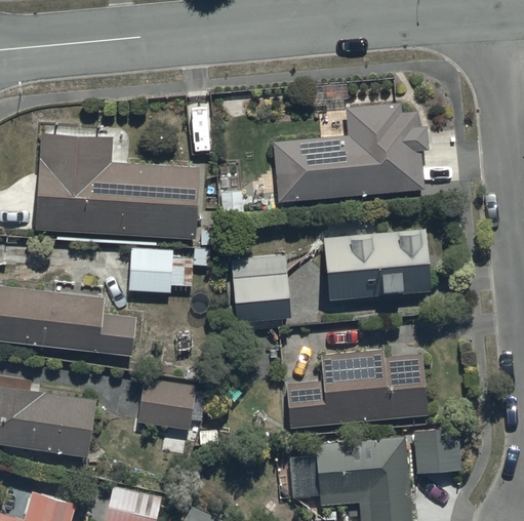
[(274,142),(280,201),(425,189),(421,153),(428,152),(426,127),(419,127),(418,113),(401,114),(400,102),(346,107),(349,135),(274,142)]
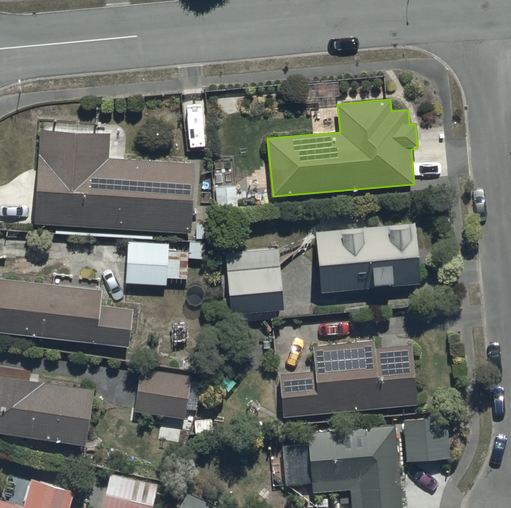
[(41,130),(35,224),(191,233),(195,163),(109,158),(110,134),(95,133),(96,121),(61,119),(61,131),(41,130)]
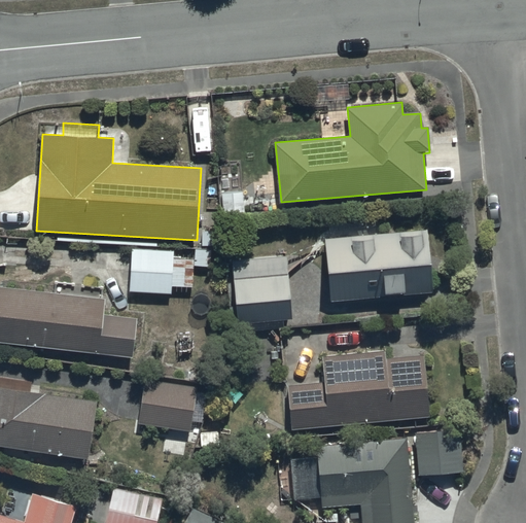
[(427,230),(325,239),(330,301),(432,291),(427,230)]
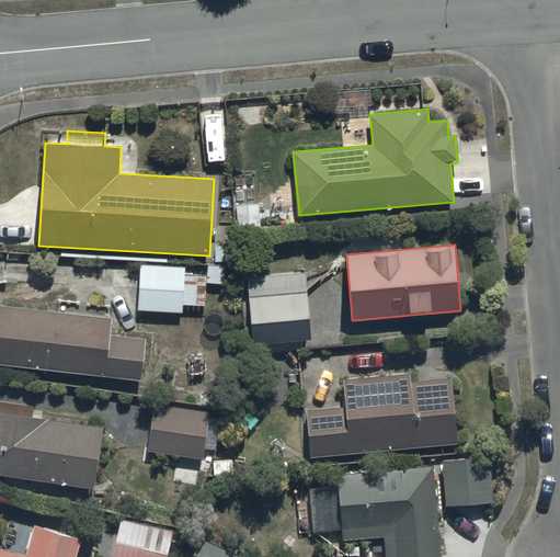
[(184,264),(140,264),(139,311),(173,311),(173,314),(183,314),(183,306),(206,306),(206,274),(184,274),(184,264)]
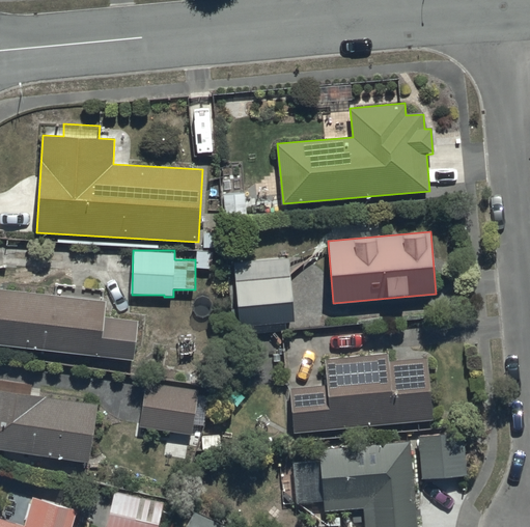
[(295,321),(288,257),(232,260),(238,308),(230,309),(232,327),(295,321)]
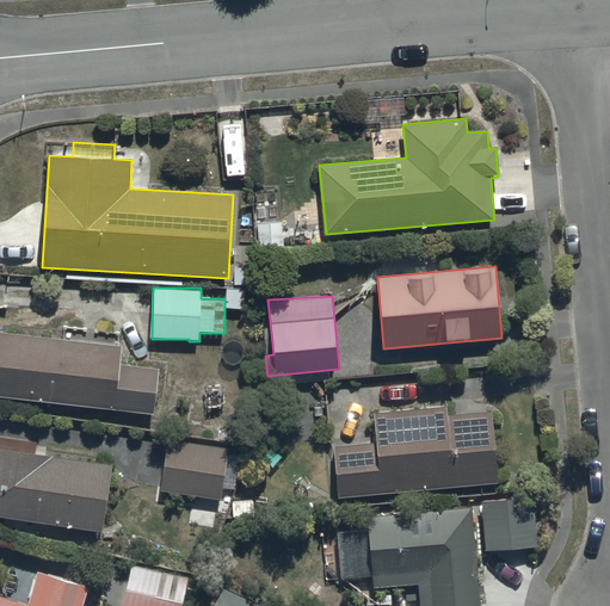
[(0,332),(0,396),(154,415),(160,369),(121,365),(123,346),(0,332)]
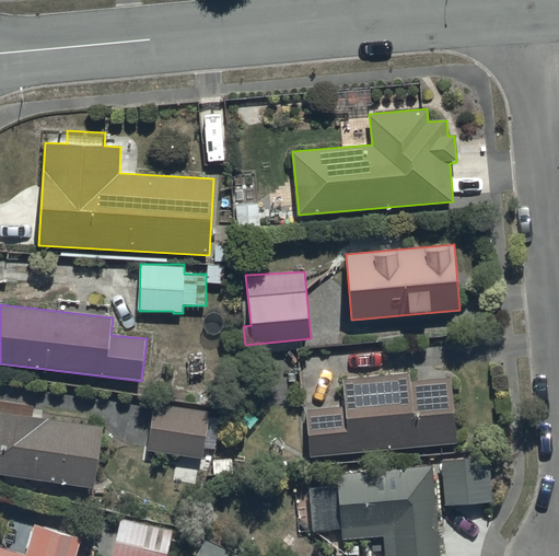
[(305,410),(310,456),(456,443),(450,378),(410,382),(409,372),(342,378),(345,407),(305,410)]
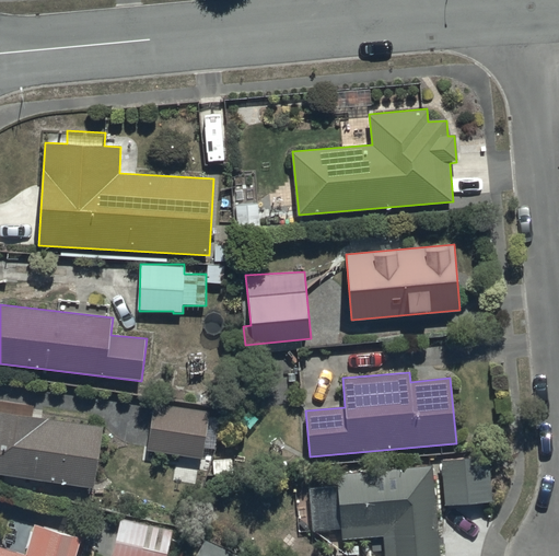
[(155,402),(147,449),(202,459),(210,410),(155,402)]
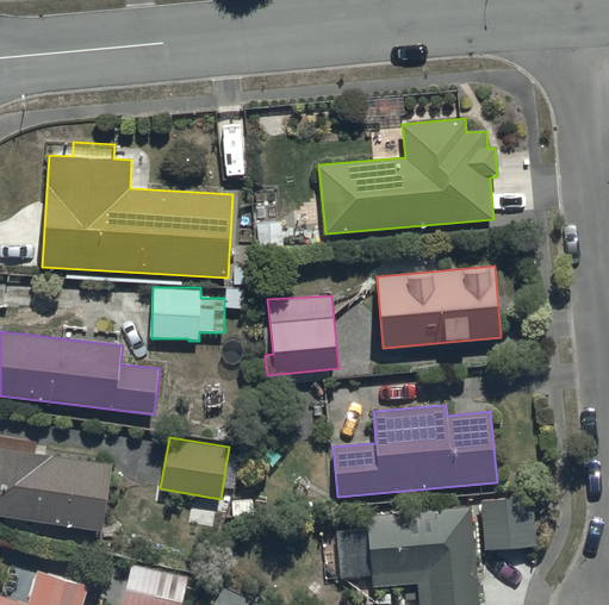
[(0,447),(0,516),(101,530),(111,463),(0,447)]
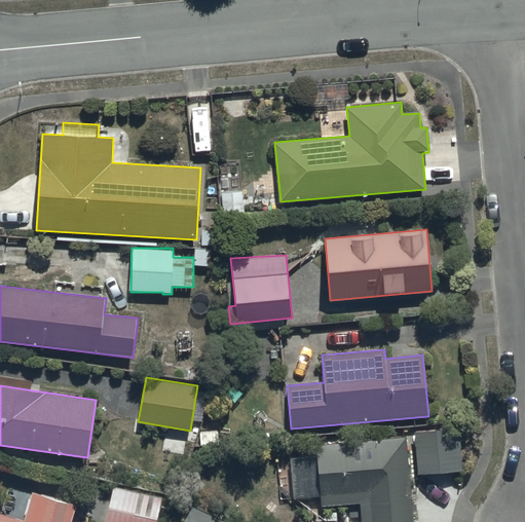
[(460,430),(415,432),(417,475),(462,472),(460,430)]
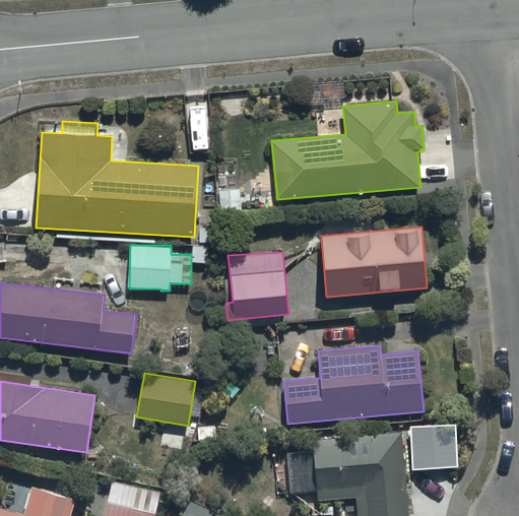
[(408,515),(400,432),(313,441),(319,502),(355,498),(358,515),(349,515),(408,515)]
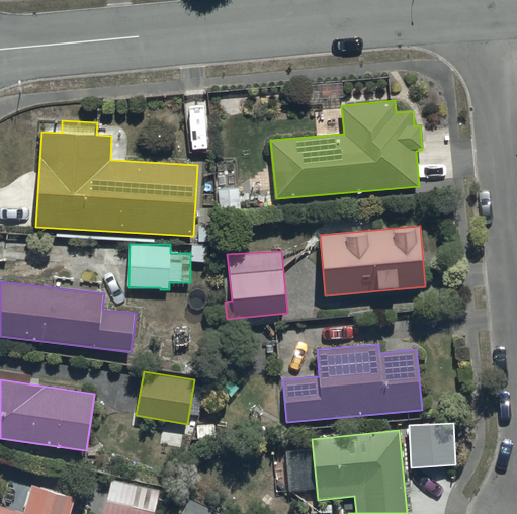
[(298,452),(268,454),(269,484),(299,483),(298,452)]
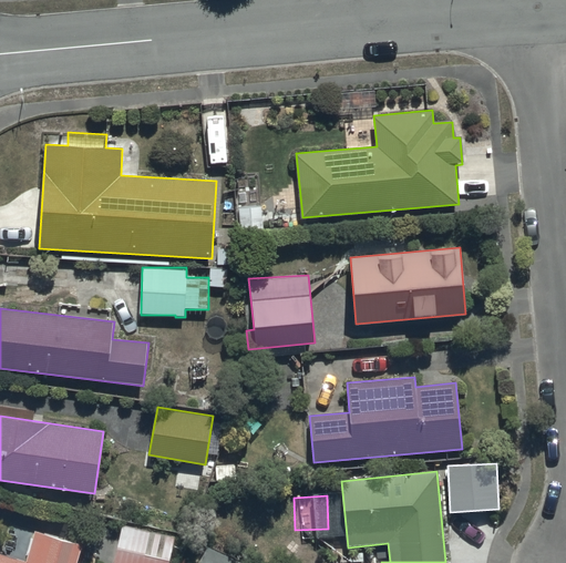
[(122,524),(113,562),(167,562),(174,536),(122,524)]
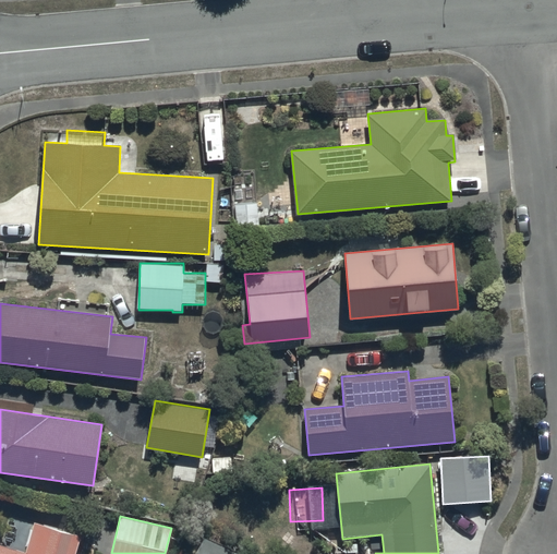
[(0,543),(0,553),(76,553),(82,538),(35,524),(26,552),(0,543)]
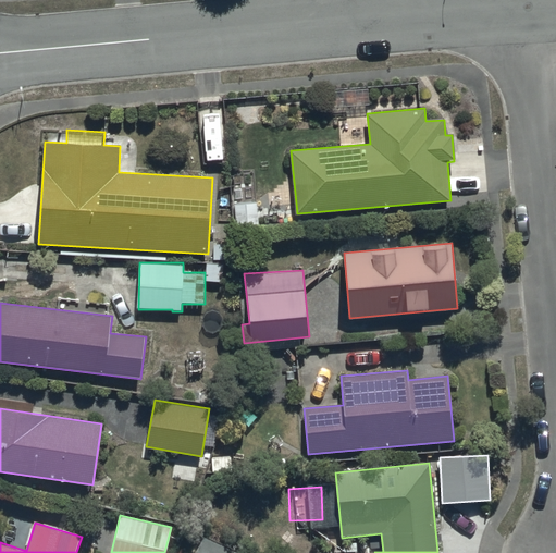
[(238,552),(204,537),(196,552),(238,552)]
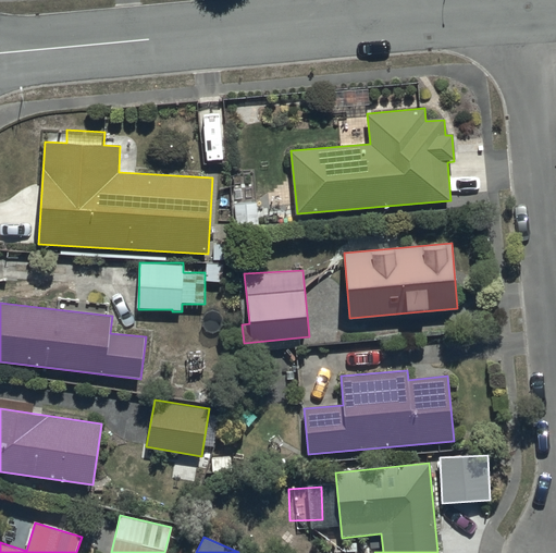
All buildings are outlined.
